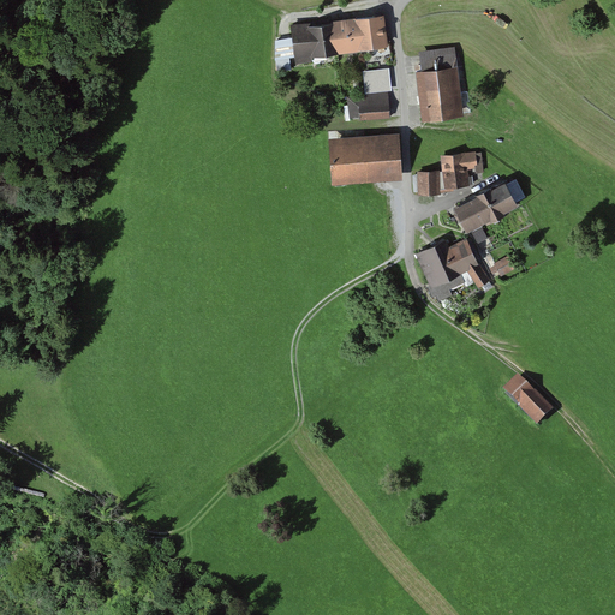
[(308,23),(306,21),(292,22),(293,35),(296,54),(297,63),(312,60),(312,54),(360,48),(360,47),(389,43),(384,11),(334,17),(334,19),(308,23)]
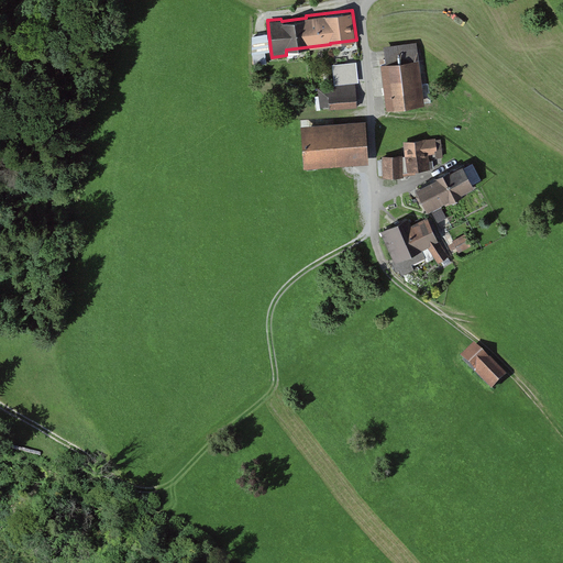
[(271,50),(268,32),(252,34),(252,52),(254,65),(267,63),(265,51),(271,50)]
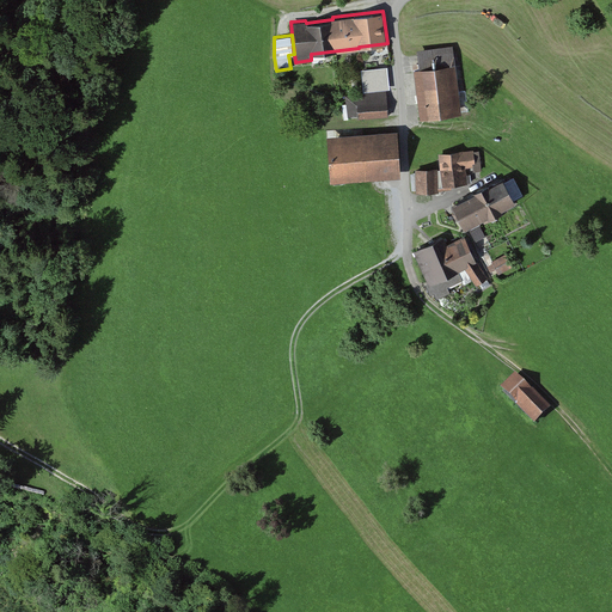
[(453,44),(418,50),(421,67),(414,68),(421,118),(463,112),(453,44)]
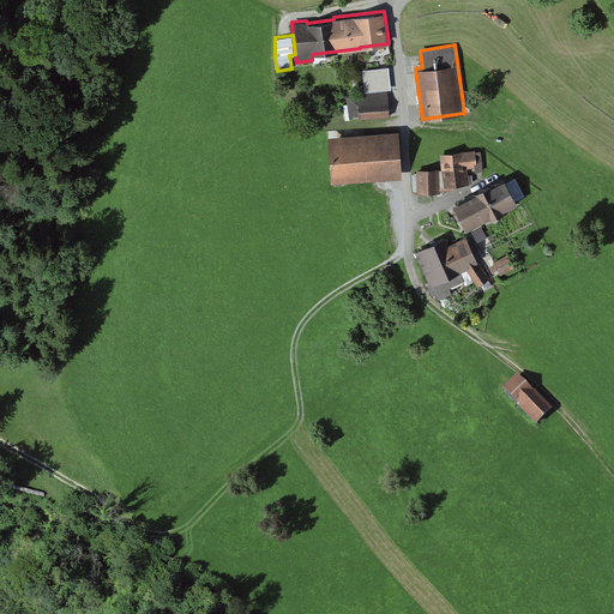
[(389,66),(362,68),(365,91),(391,89),(389,66)]
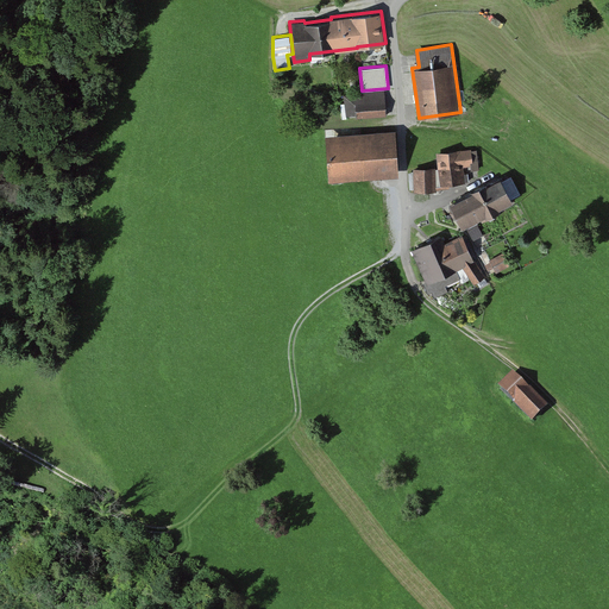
[(384,89),(344,95),(346,115),(357,114),(357,117),(387,115),(384,89)]
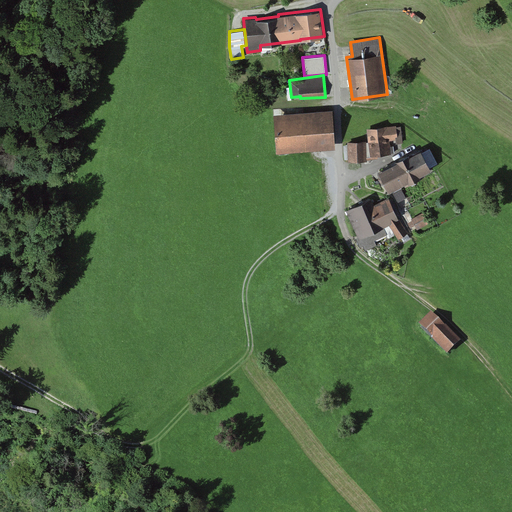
[(333,109),(274,112),(276,151),(335,147),(333,109)]
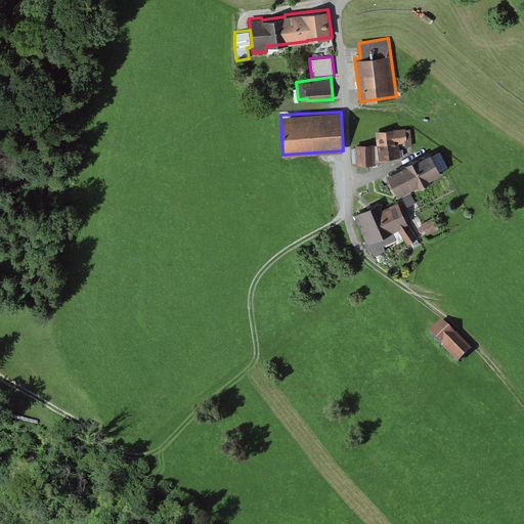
[(410,128),(377,131),(380,159),(400,157),(399,143),(405,142),(405,146),(412,145),(410,128)]
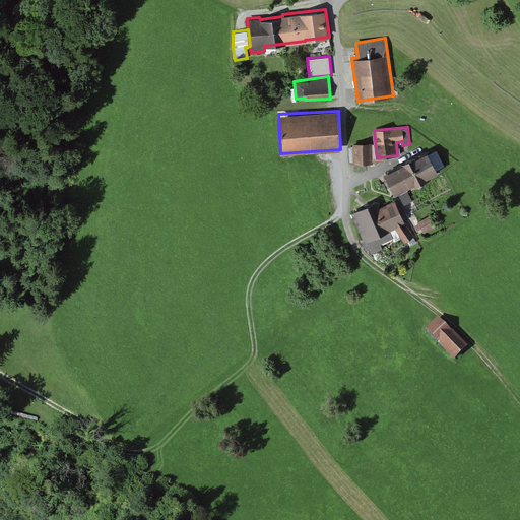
[(372,142),(352,143),(353,164),(373,163),(372,142)]
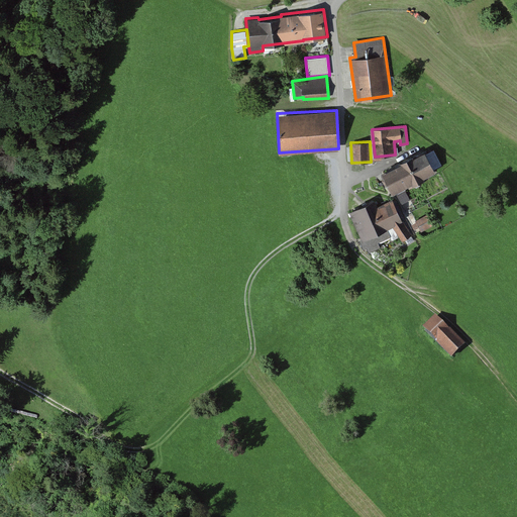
[(402,161),(383,170),(393,191),(413,181),(413,183),(425,177),(424,175),(436,169),(435,168),(442,165),(434,148),(427,152),(425,148),(414,154),(413,153),(401,160),(402,161)]
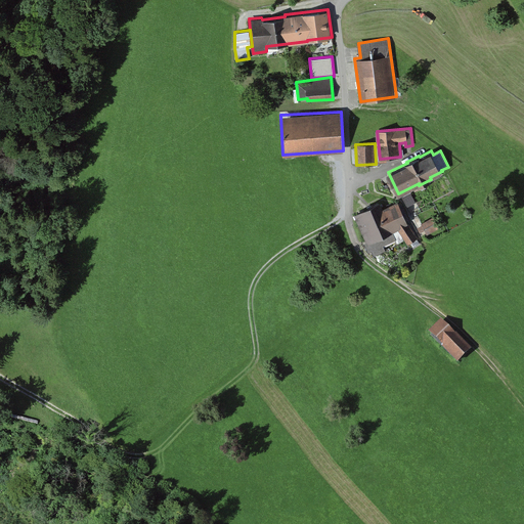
[(381,202),(354,214),(367,241),(364,243),(368,251),(372,250),(374,255),(386,249),(385,244),(397,238),(393,231),(398,229),(408,245),(419,237),(408,222),(398,200),(383,208),(381,202)]
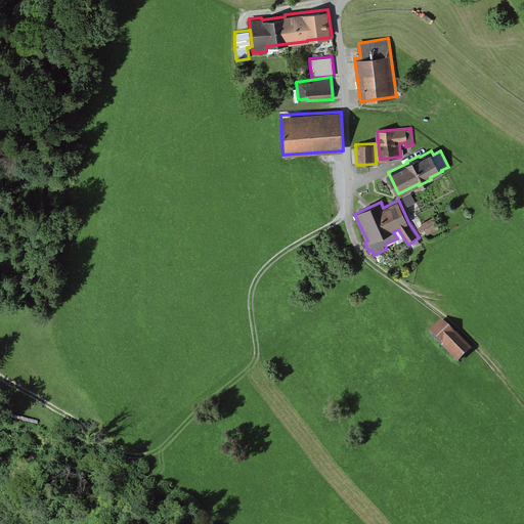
[(433,216),(421,223),(427,233),(439,227),(433,216)]
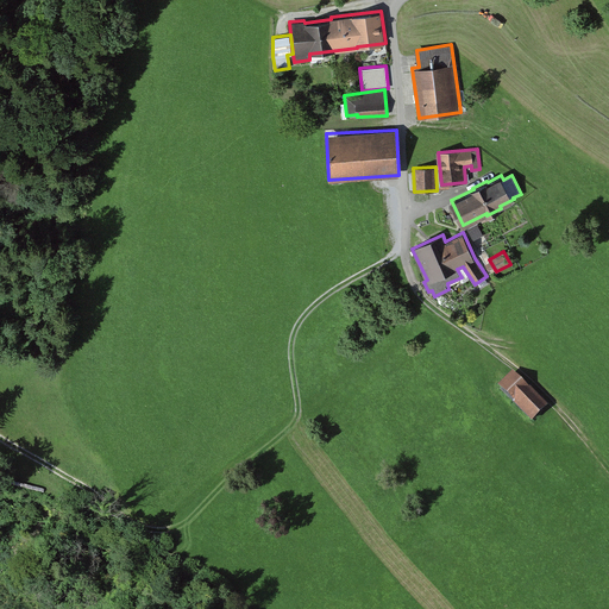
[(529,385),(513,369),(498,383),(515,400),(514,401),(532,419),(548,403),(531,385),(529,385)]
